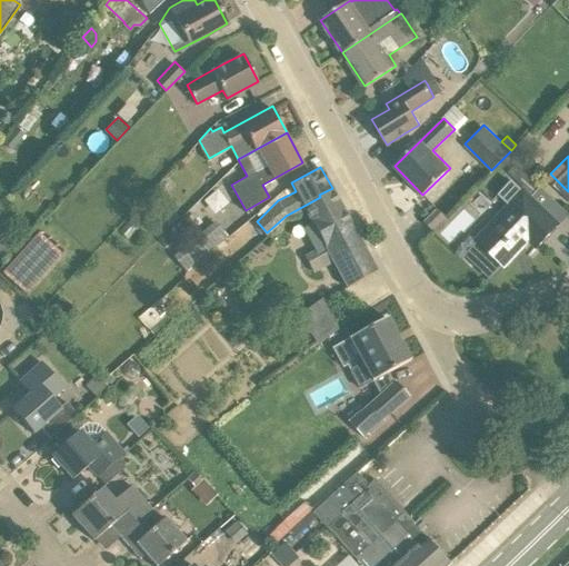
[(347,286),(357,280),(377,270),(332,188),(319,195),(320,197),(286,216),(267,232),(268,234),(288,216),(288,217),(305,208),(320,236),(323,244),(306,254),(315,270),(332,260),(347,286)]
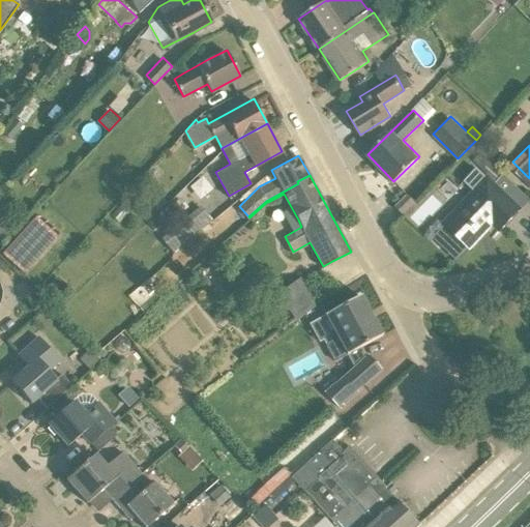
[(520,208),(505,194),(486,175),(446,217),(436,208),(433,210),(470,246),(497,217),(504,225),(520,208)]
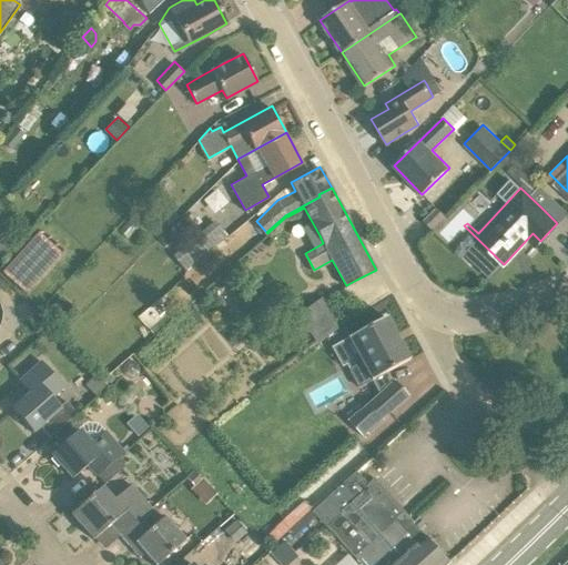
[(434,229),(447,214),(439,207),(438,208),(437,207),(424,221),(432,229),(433,228),(434,229)]
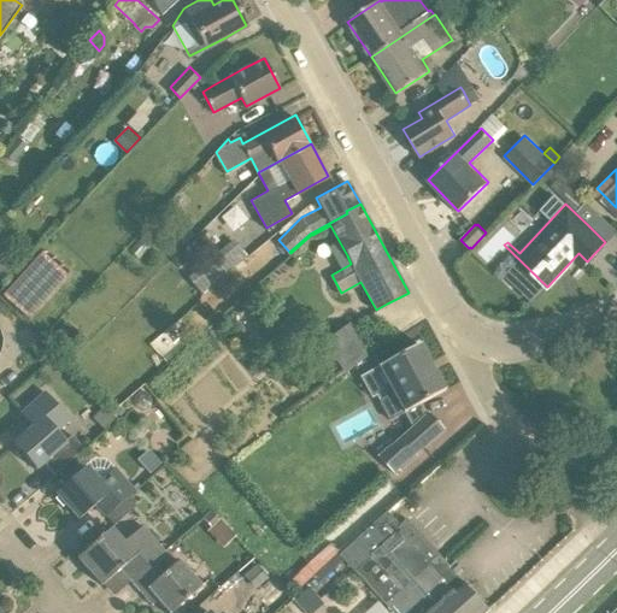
[(201,292),(247,254),(234,237),(187,276),(201,292)]
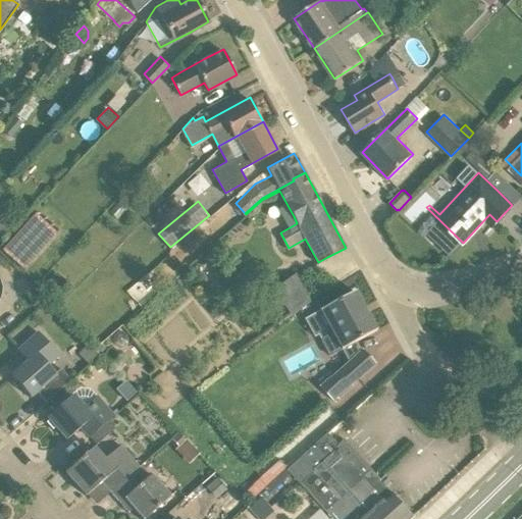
[(57,270),(45,282),(54,292),(66,278),(57,270)]
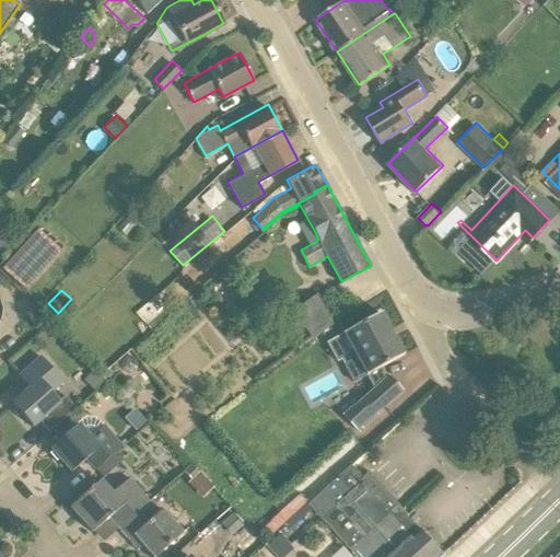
[(339,318),(318,291),(293,310),(314,337),(339,318)]
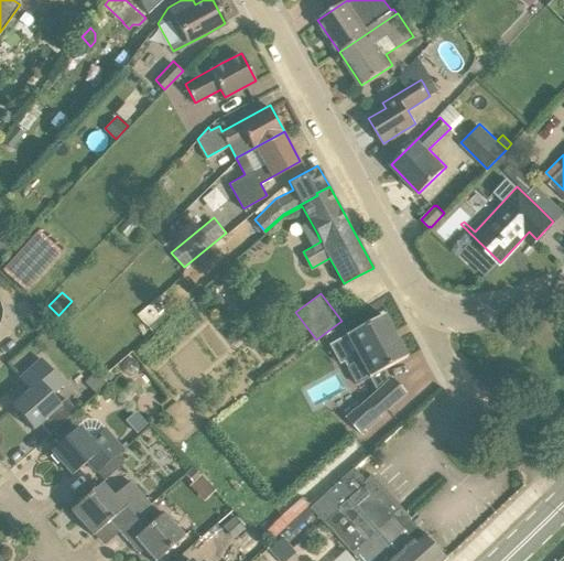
[(386,414),(411,390),(398,376),(396,377),(390,366),(412,354),(390,311),(353,331),(367,356),(354,363),(364,380),(377,374),(386,388),(371,400),(386,414)]
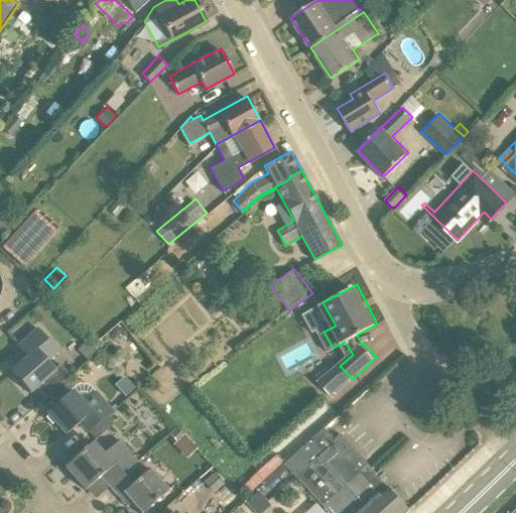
[(59,351),(51,342),(38,327),(18,345),(27,356),(11,370),(29,391),(36,385),(45,396),(70,374),(60,363),(56,367),(49,360),(59,351)]
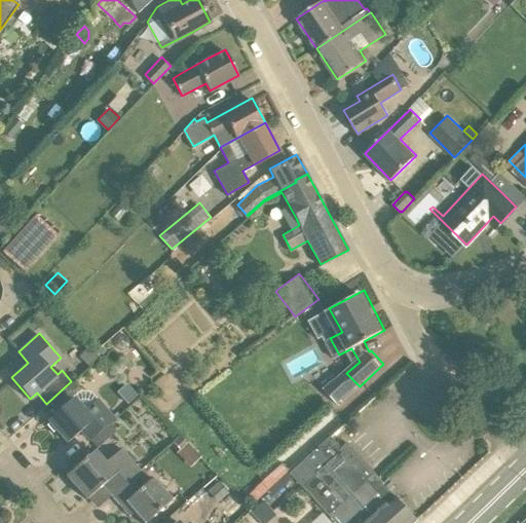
[(79,355),(89,366),(100,357),(89,345),(79,355)]
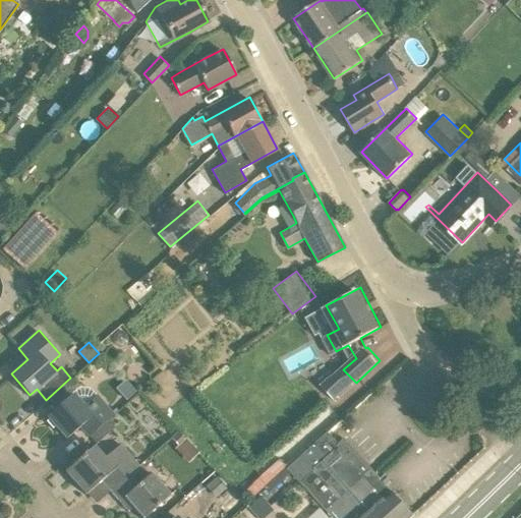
[(129,381),(120,387),(127,399),(137,394),(129,381)]
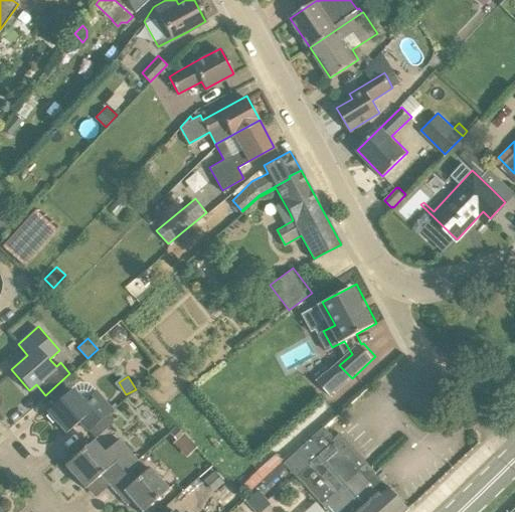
[(80,419),(89,430),(96,437),(114,421),(108,413),(114,408),(97,388),(83,399),(72,386),(46,409),(66,432),(80,419)]
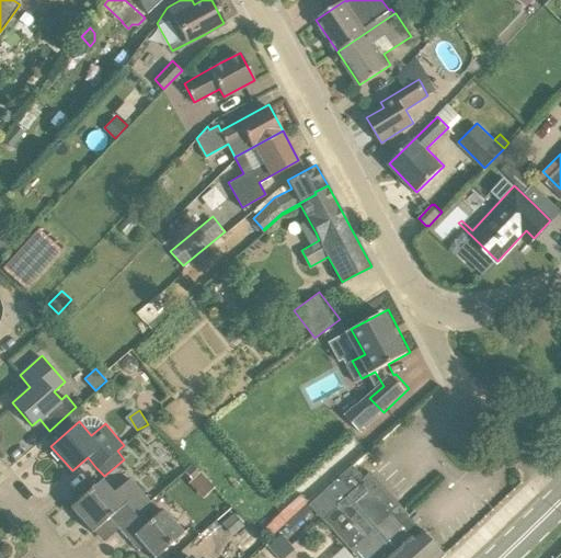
[(185,469),(193,478),(199,471),(198,470),(191,463),(185,468),(185,469)]
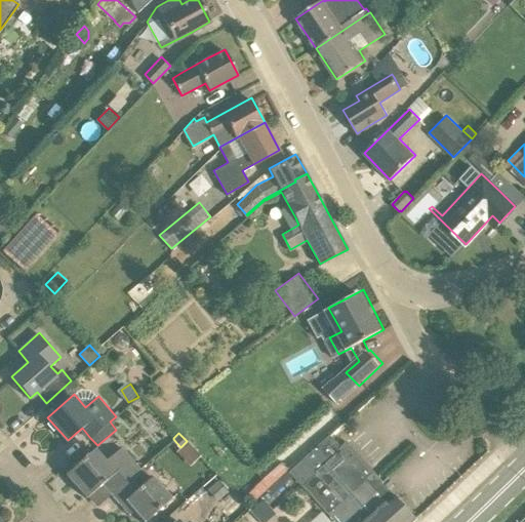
[(347,440),(341,445),(330,434),(290,472),(334,520),(334,521),(405,521),(406,521),(413,515),(347,440)]
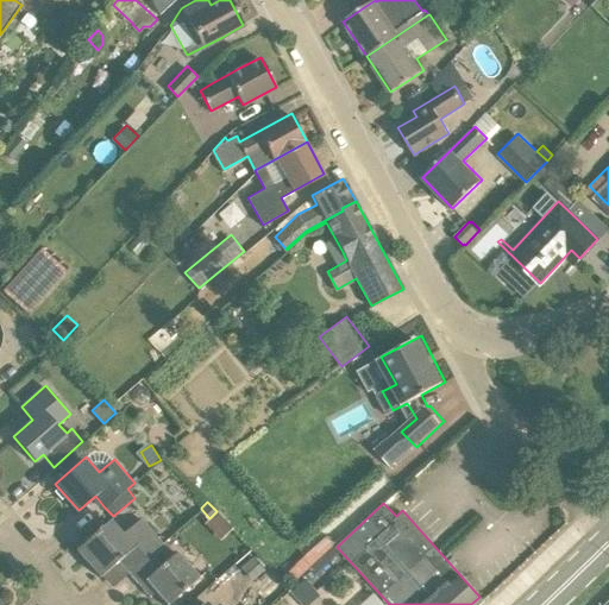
[(129,572),(163,542),(142,518),(124,535),(110,520),(76,548),(100,575),(119,560),(129,572)]
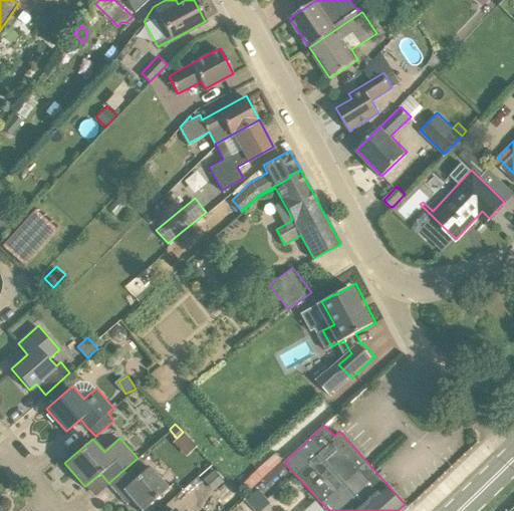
[(141,510),(156,498),(169,487),(150,466),(147,468),(138,458),(108,483),(121,497),(125,493),(141,510)]
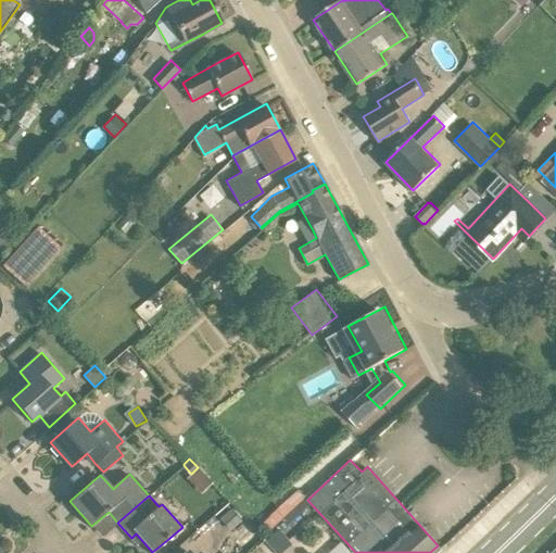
[(242,519),(231,507),(219,517),(230,530),(242,519)]
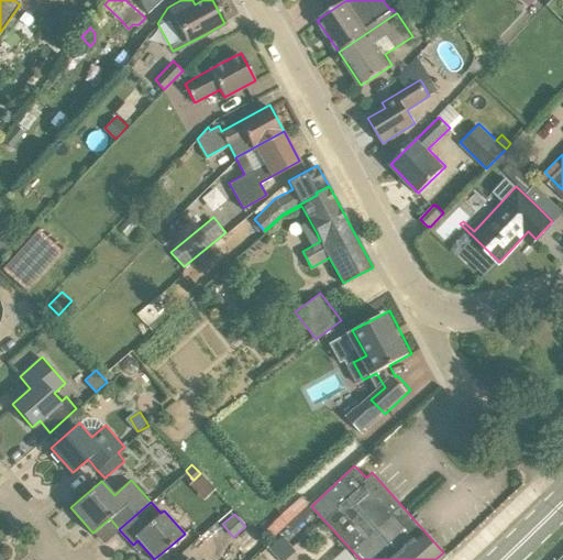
[(287,552),(295,546),(285,534),(269,548),(279,559),(287,552)]
